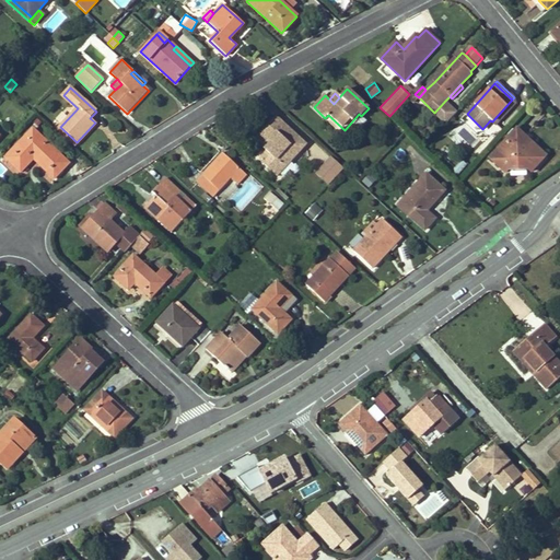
[(497,126),(516,104),(512,100),(492,121),(497,126)]
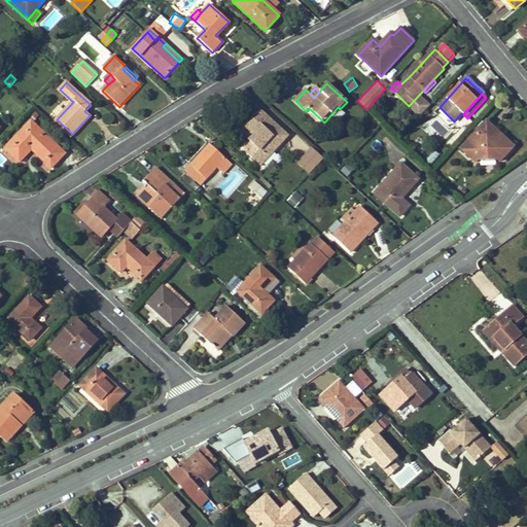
[(429,106),(419,95),(409,106),(419,116),(429,106)]
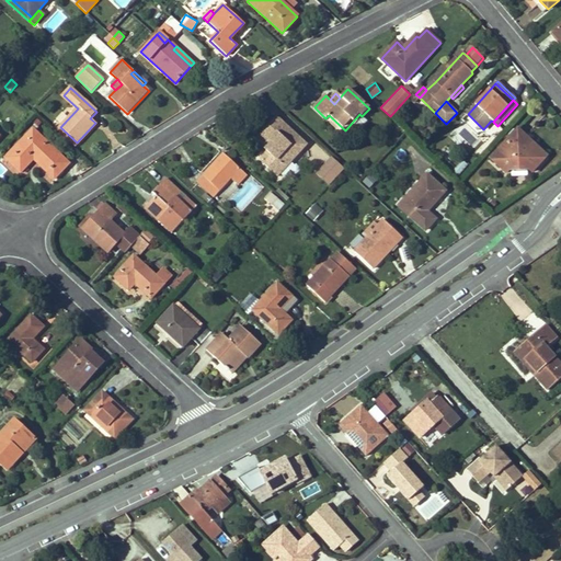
[(270,142),(273,146),(267,152),(261,160),(277,176),(307,144),(278,117),(262,135),(270,142)]
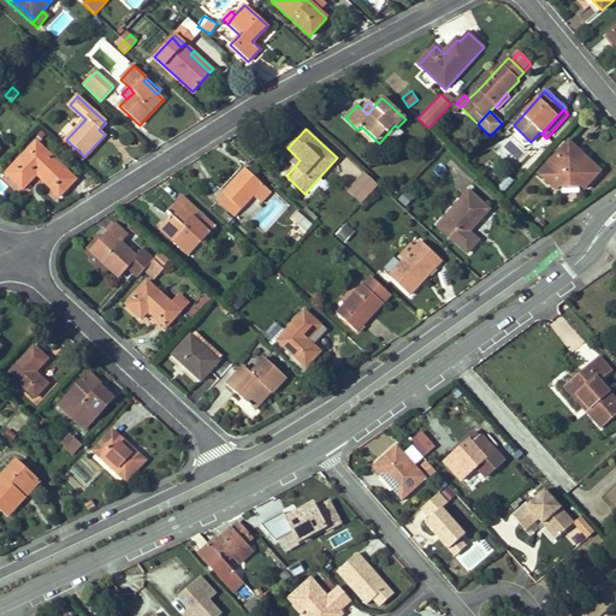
[(84,157),(66,140),(64,142),(82,160),(84,157)]
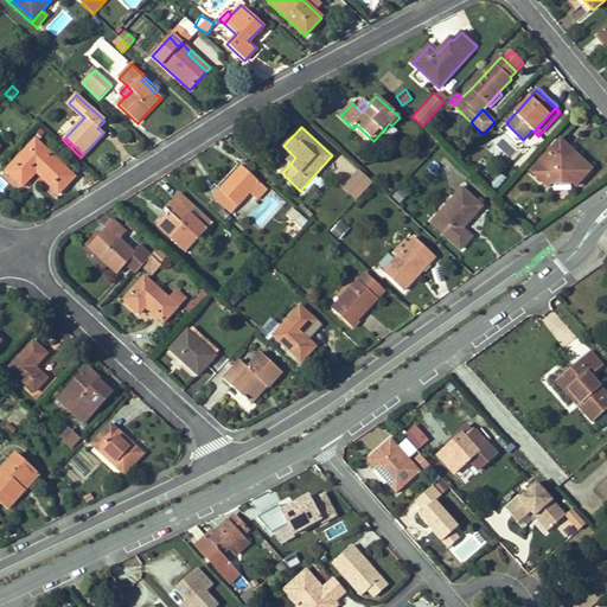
[(36,172),(59,193),(75,178),(36,140),(6,171),(23,187),(36,172)]
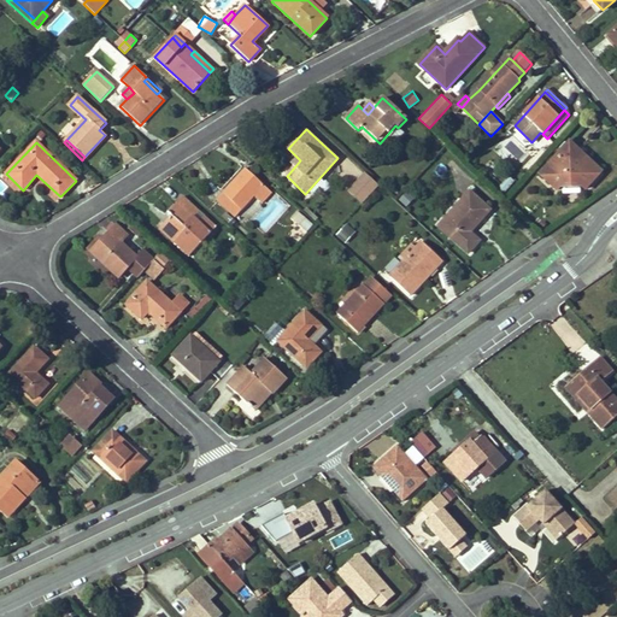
[(585,189),(601,171),(570,142),(540,174),(558,191),(563,186),(581,184),(585,189)]
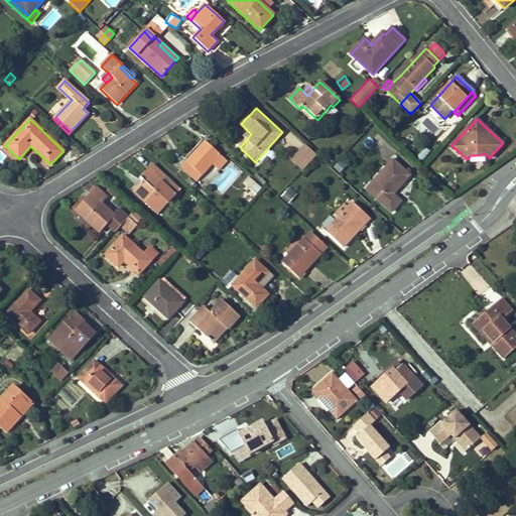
[(248,131),(242,136),(246,140),(251,134),(248,131)]
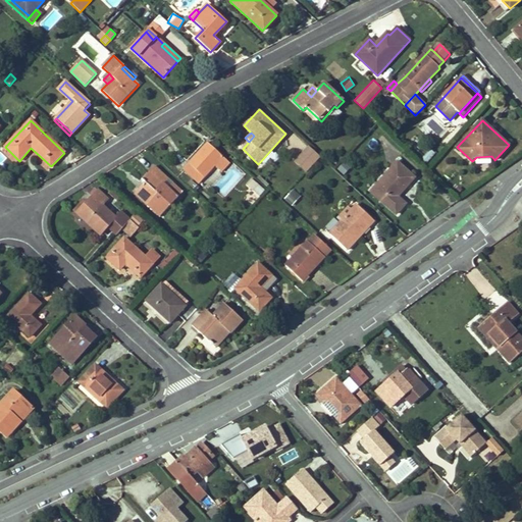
[(215,166),(223,157),(208,142),(184,168),(199,184),(215,166)]
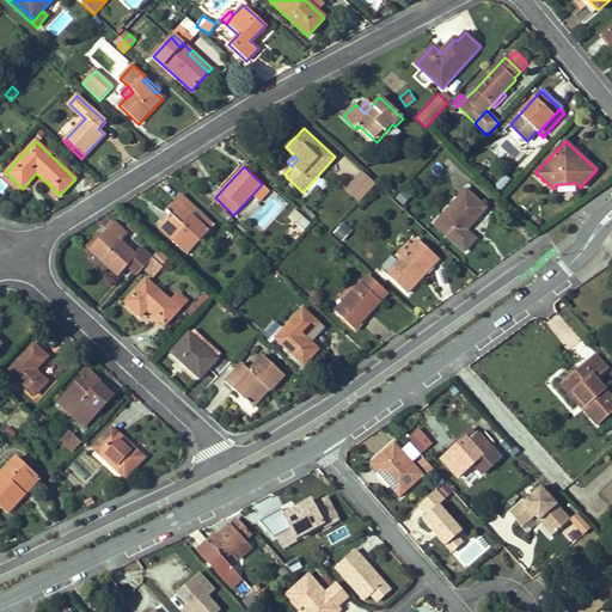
[(362,170),(344,188),(359,202),(377,183),(362,170)]
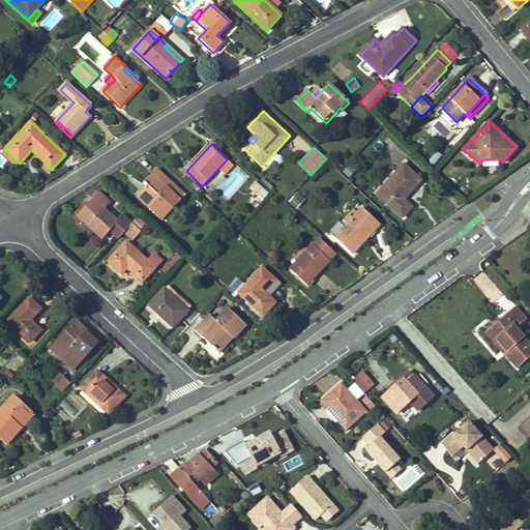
[(434,166),(441,154),(435,150),(428,162),(434,166)]
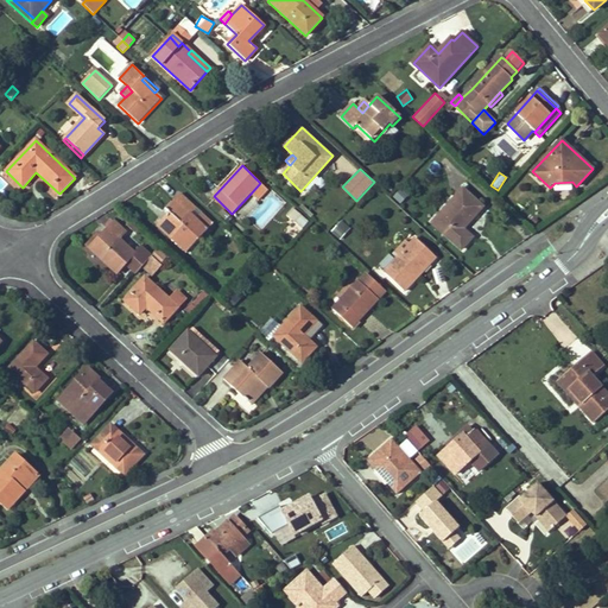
[(267,189),(260,183),(251,194),(257,201),(267,189)]
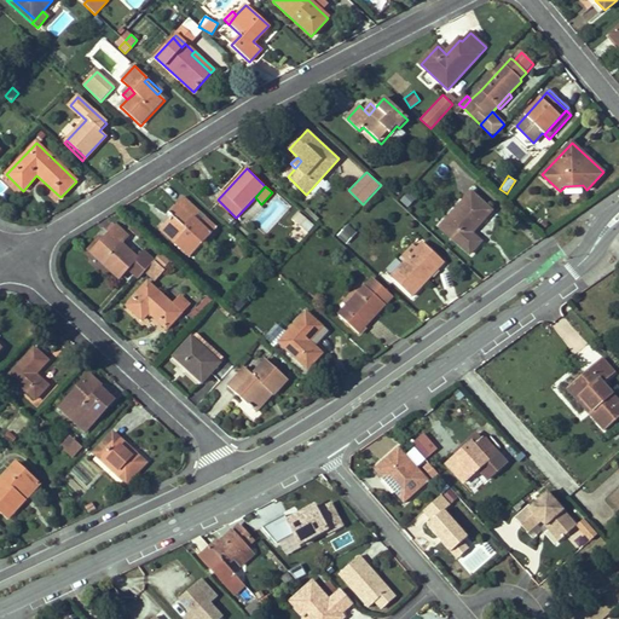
[(400,200),(408,207),(416,197),(408,191),(400,200)]
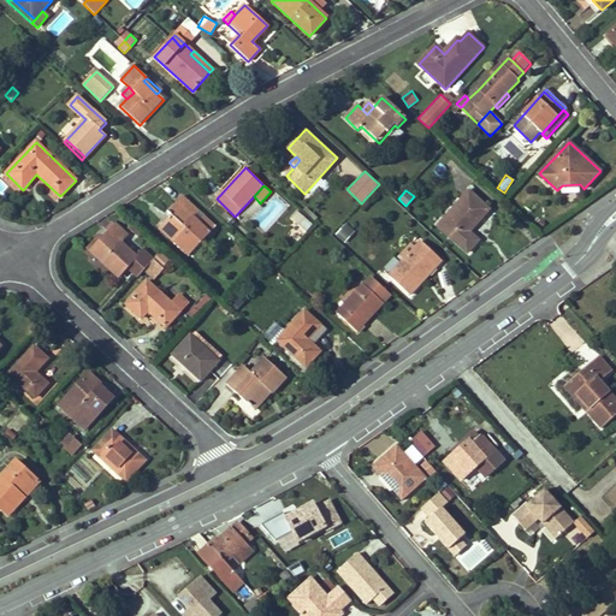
[(478,241),(468,232),(489,211),(469,193),(437,226),(467,253),(478,241)]
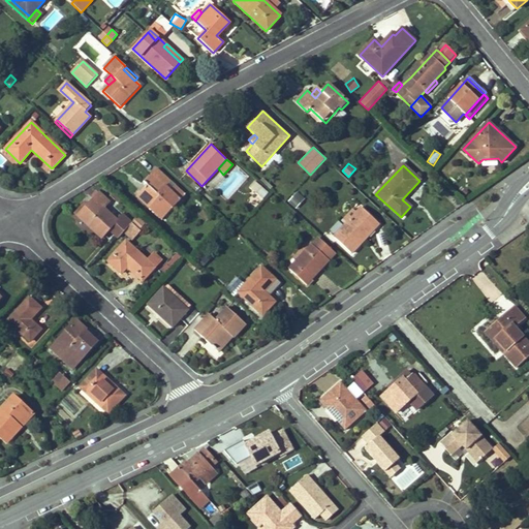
[(149,208),(162,220),(180,200),(165,186),(170,181),(157,168),(144,182),(148,185),(139,193),(152,206),(149,208)]
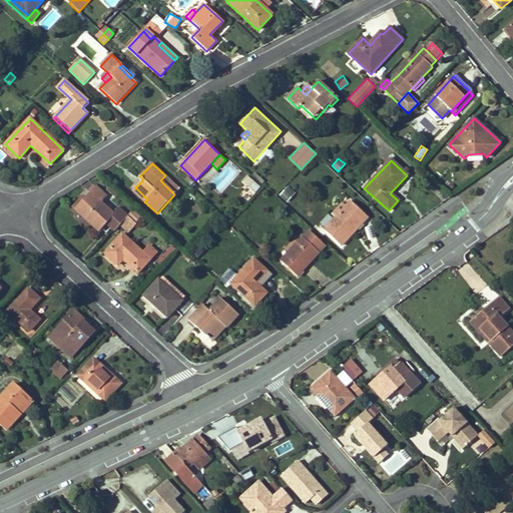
[(195,180),(180,165),(175,170),(191,185),(195,180)]
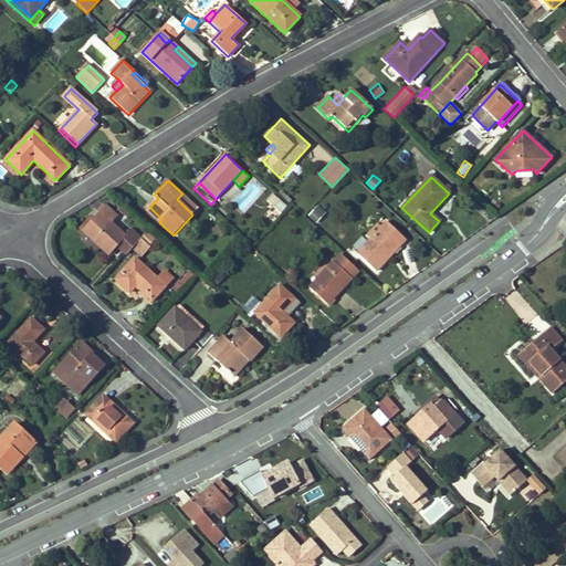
[(177,199),(192,215),(198,208),(182,194),(177,199)]
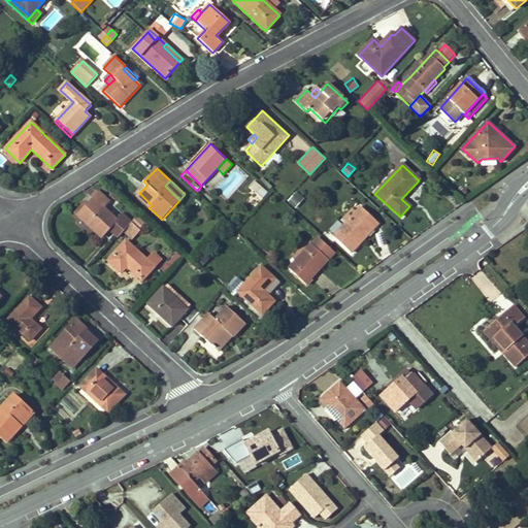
[(262,197),(267,192),(255,180),(250,186),(262,197)]
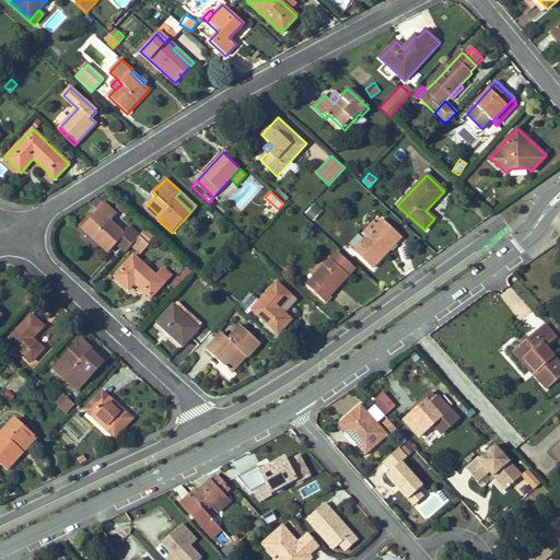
[(304,212),(313,221),(323,210),(315,202),(304,212)]
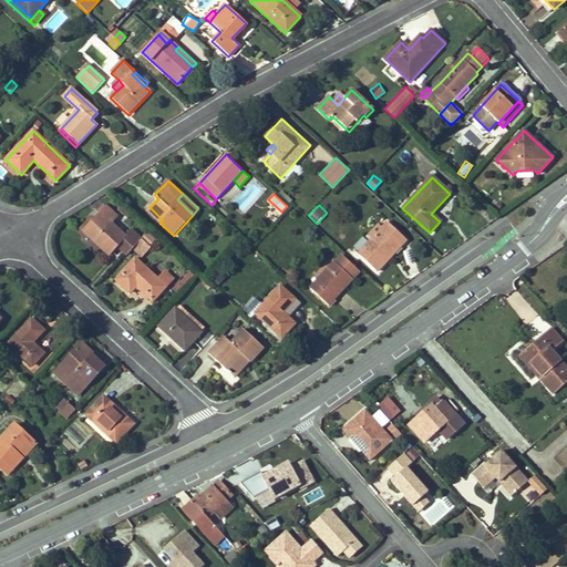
[(119,210),(126,218),(131,214),(123,206),(119,210)]
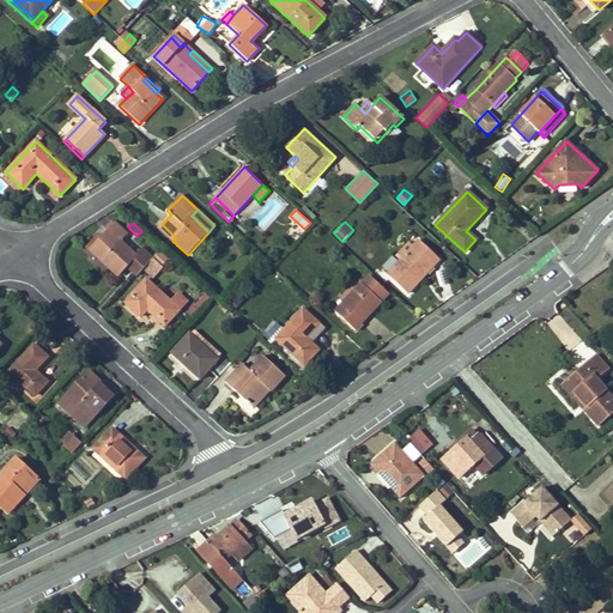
[(127,266),(137,275),(152,259),(143,249),(135,256),(120,242),(127,235),(115,224),(102,237),(90,250),(117,275),(127,266)]
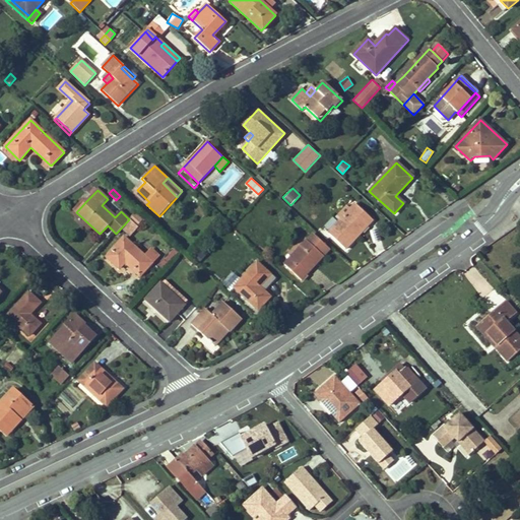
[(149,202),(137,190),(135,193),(146,204),(149,202)]
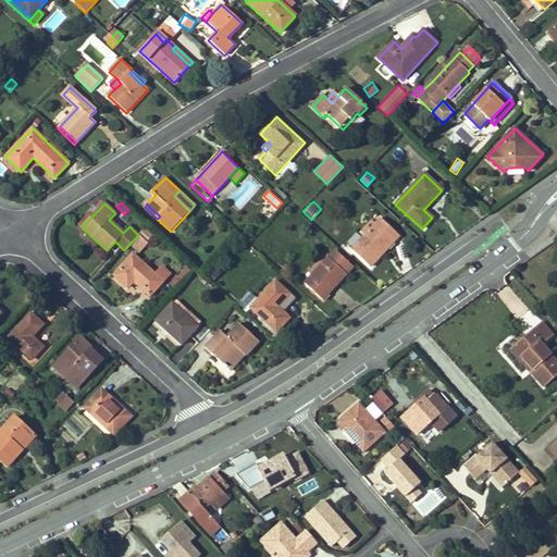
[(82,227),(93,215),(90,213),(79,225),(82,227)]
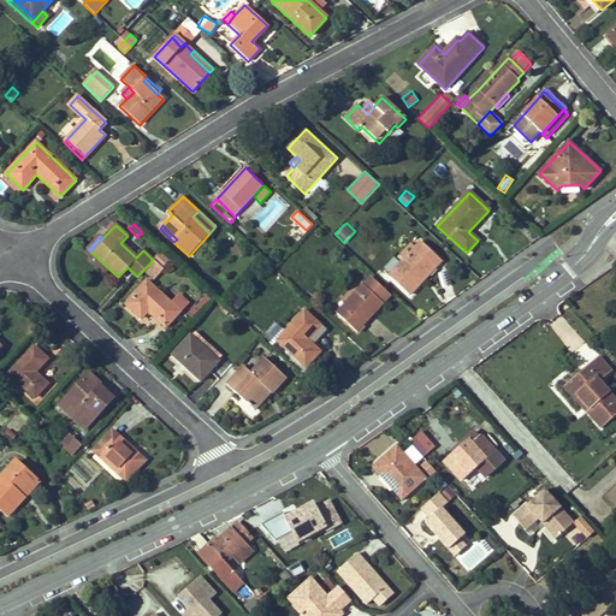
[(231,249),(240,258),(248,249),(240,242),(231,249)]
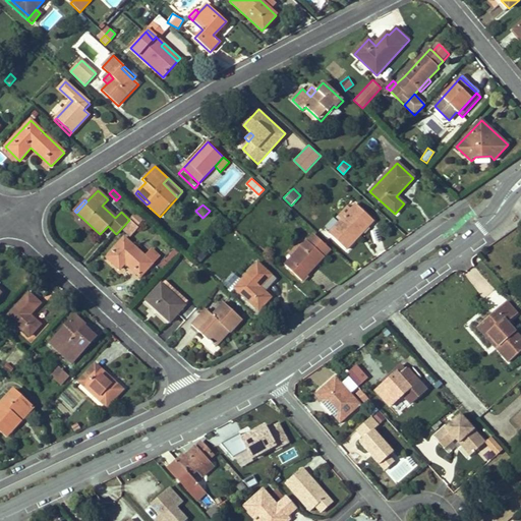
[(373,221),(356,205),(351,210),(340,221),(329,233),(346,249),(373,221)]
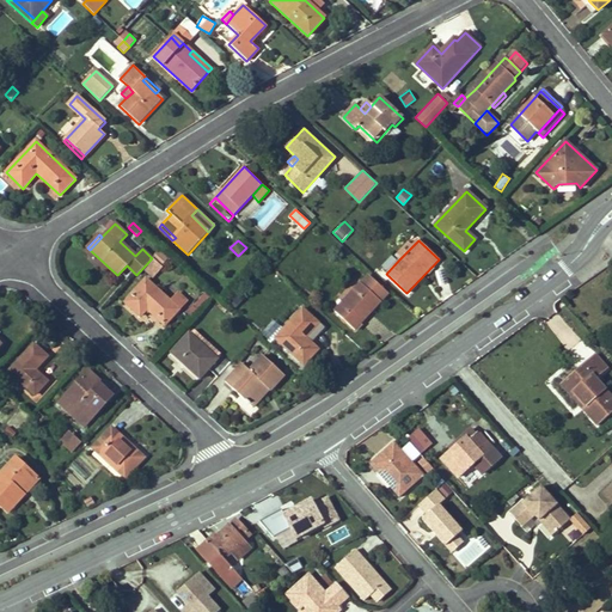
[(399,259),(412,246),(408,243),(395,256),(399,259)]
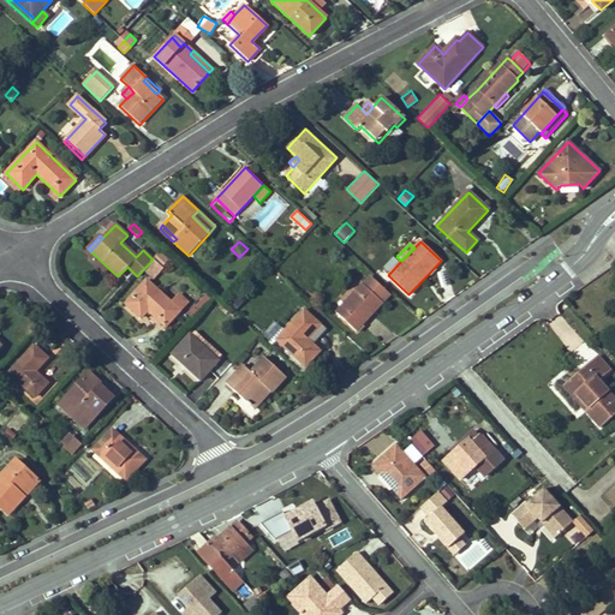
[(171,258),(162,250),(153,260),(162,268),(171,258)]
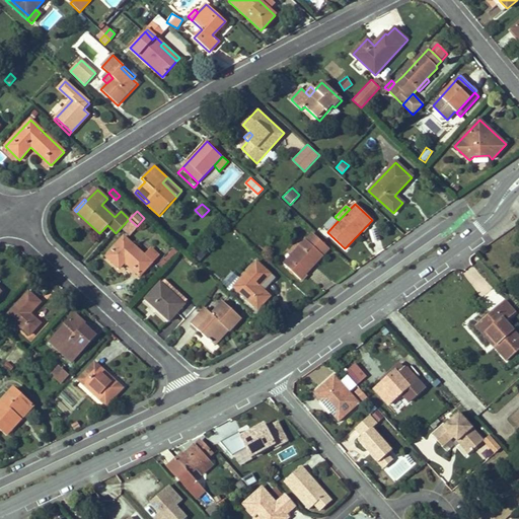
[(312,265),(313,266),(328,249),(313,234),(284,265),(301,281),(307,275),(305,273),(312,265)]
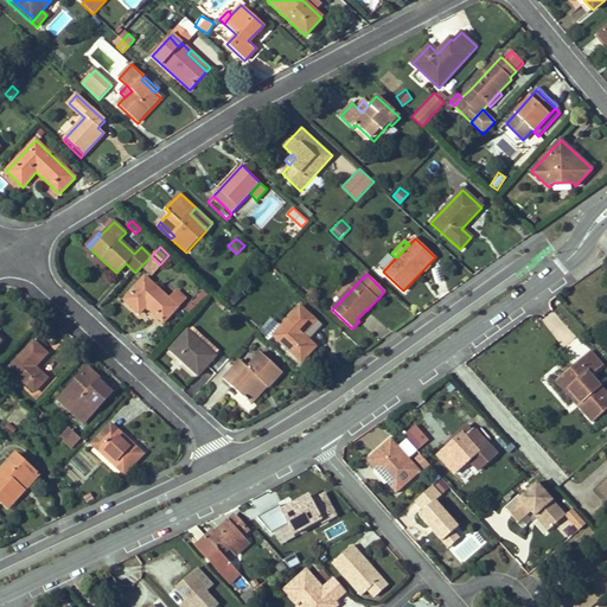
[(146,307),(163,323),(185,299),(177,291),(168,300),(145,278),(125,299),(139,314),(146,307)]
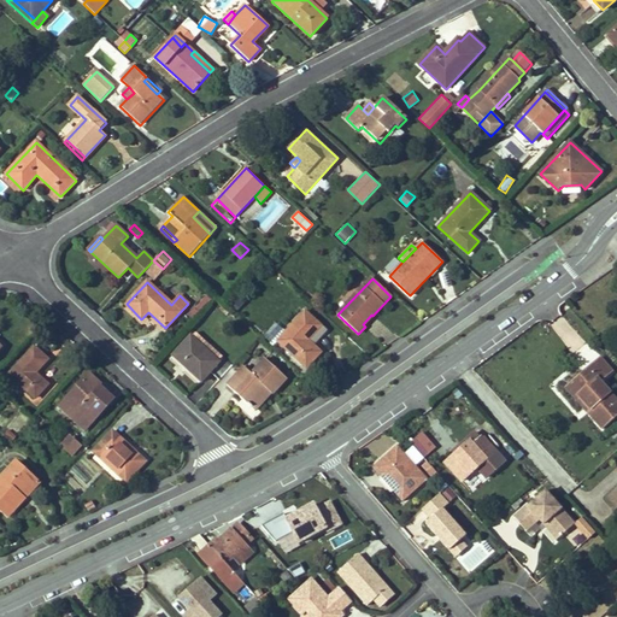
[(246,306),(246,294),(229,294),(229,307),(246,306)]
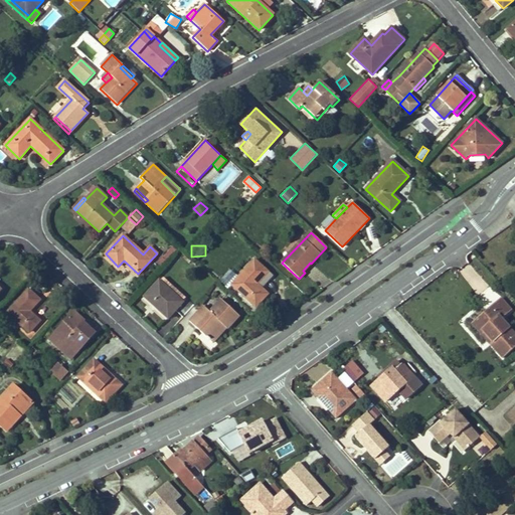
[(267,272),(254,261),(232,286),(255,307),(268,294),(261,288),(273,275),(268,271),(267,272)]
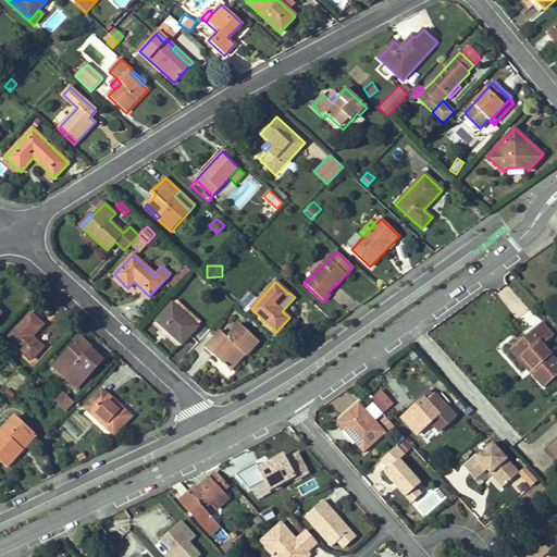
[(157,321),(181,344),(197,326),(172,304),(157,321)]
